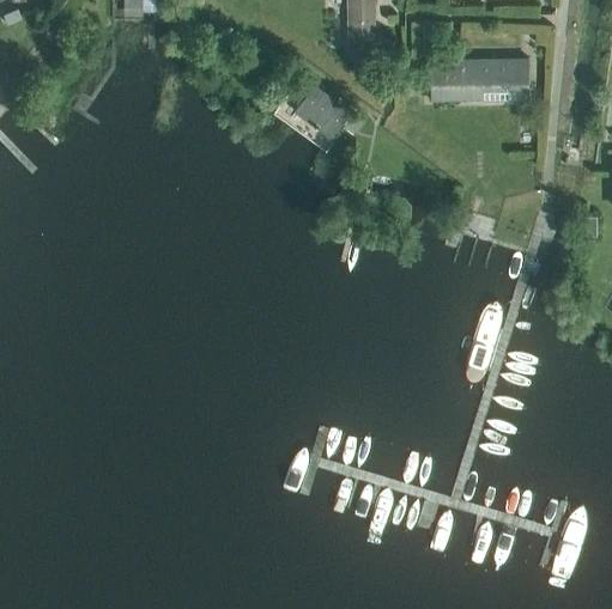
[(123,0),(123,13),(143,13),(141,0),(123,0)]
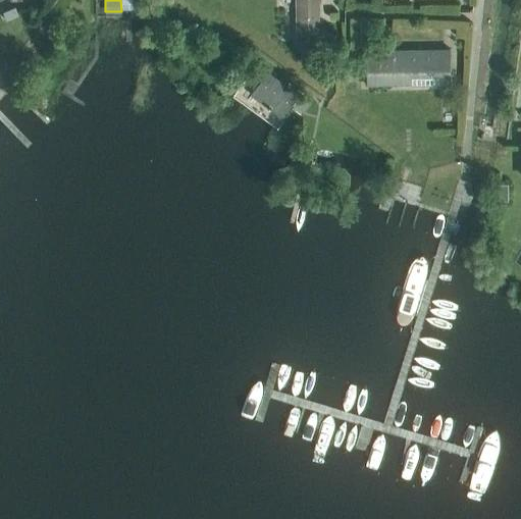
[(296,0),(297,52),(318,51),(317,0),(296,0)]
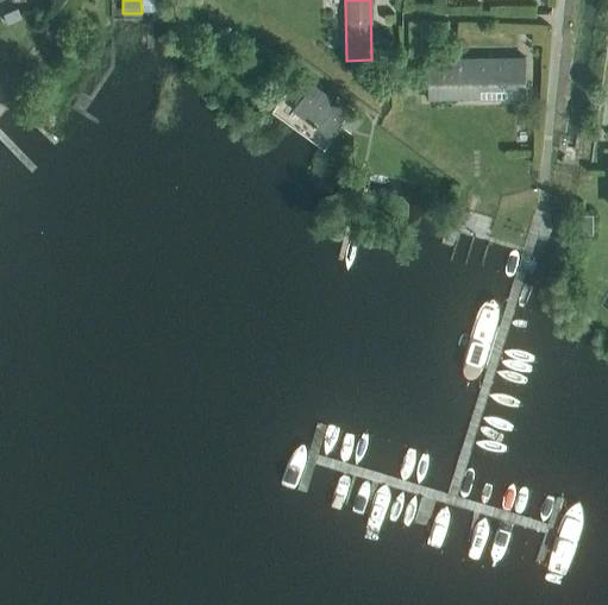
[(505,76),(525,76),(525,61),(458,61),(458,70),(428,70),(428,100),(478,100),(478,92),(505,92),(505,76)]
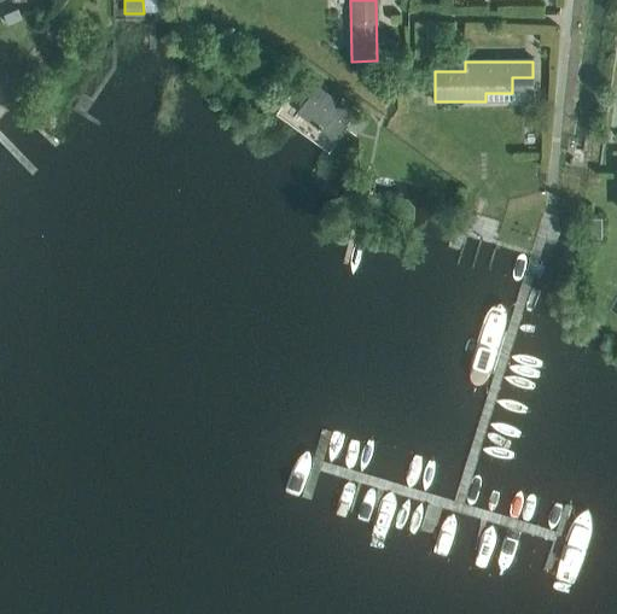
[(297,113),(333,140),(351,115),(315,88),(297,113)]
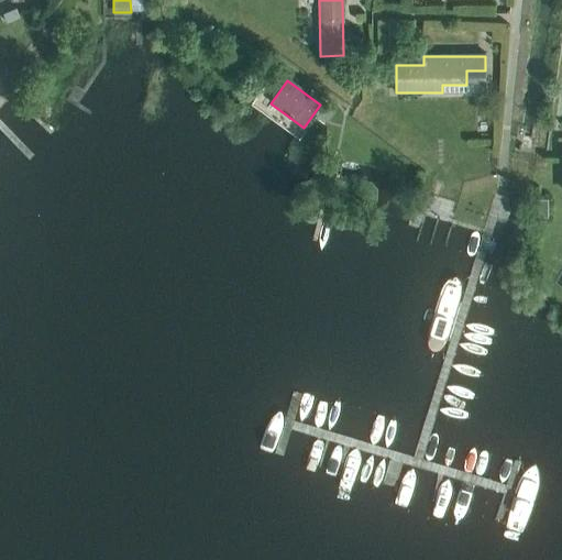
[(329,120),(333,114),(324,108),(320,113),(329,120)]
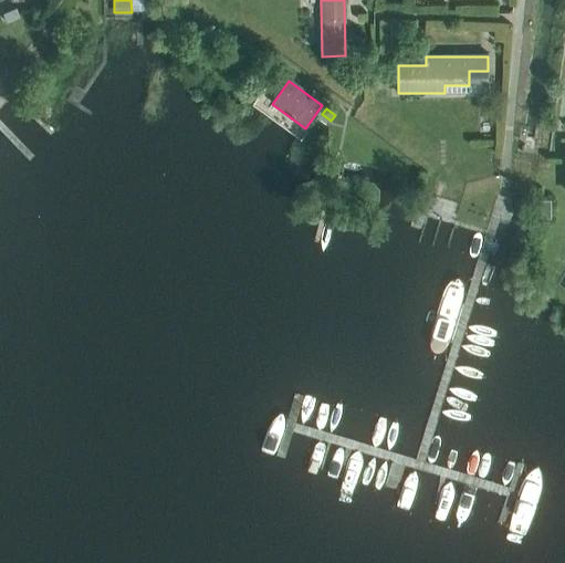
[(551,201),(537,202),(537,219),(552,219),(551,201)]
